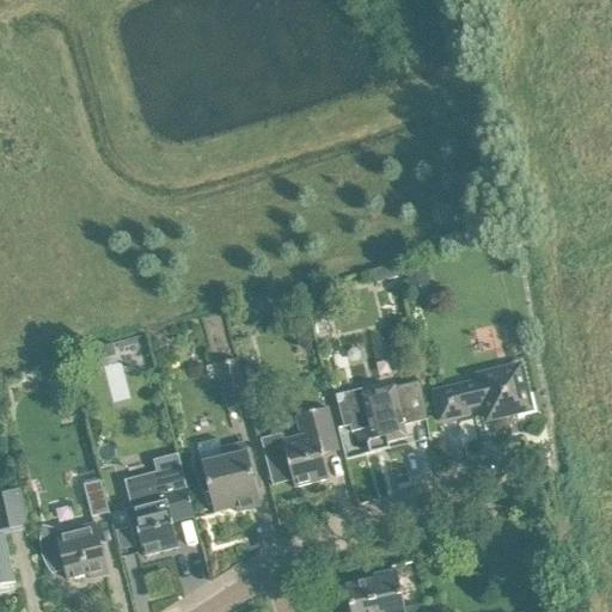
[(375,270),(378,282),(397,277),(395,265),(375,270)]
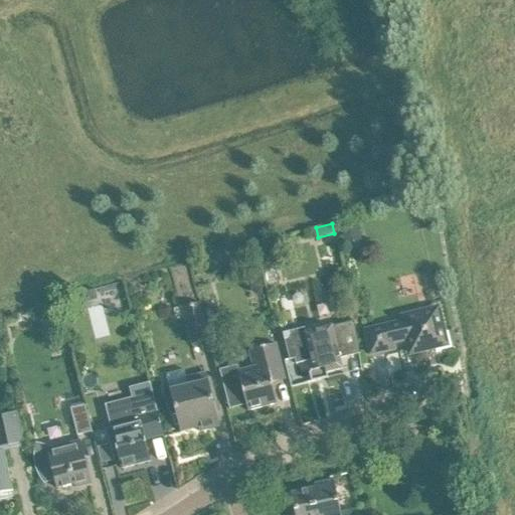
[(183,307),(192,344),(209,340),(200,302),(183,307)]
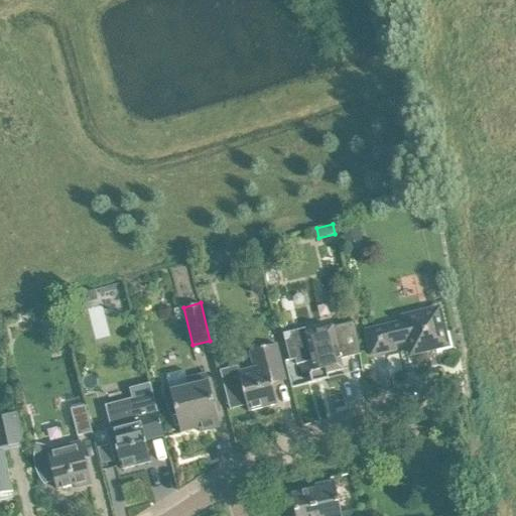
[(411,355),(437,349),(437,351),(452,347),(448,334),(445,335),(439,308),(402,317),(403,321),(366,331),(367,335),(371,355),(395,349),(393,342),(407,339),(411,355)]
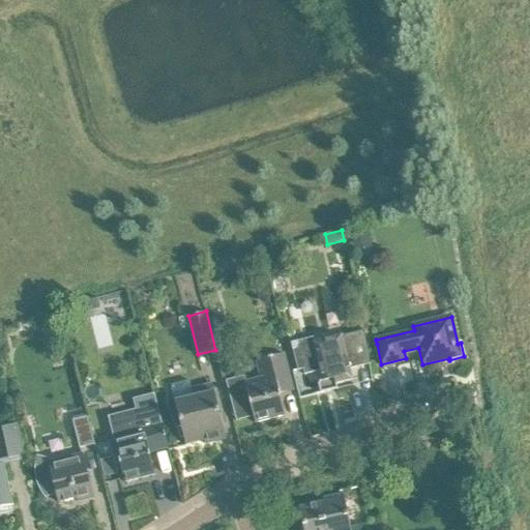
[(353,379),(350,369),(371,363),(362,330),(315,342),(314,336),(291,343),(298,371),(303,369),(304,375),(321,371),(323,380),(321,380),(318,384),(321,392),(337,388),(336,383),(353,379)]
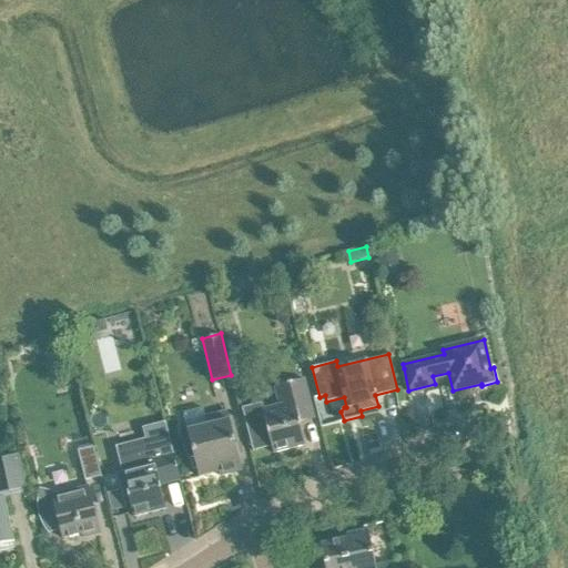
[(252,446),(271,440),(274,453),(306,445),(301,422),(315,418),(312,402),(305,378),(275,386),(280,405),(263,409),(262,403),(242,407),(252,446)]
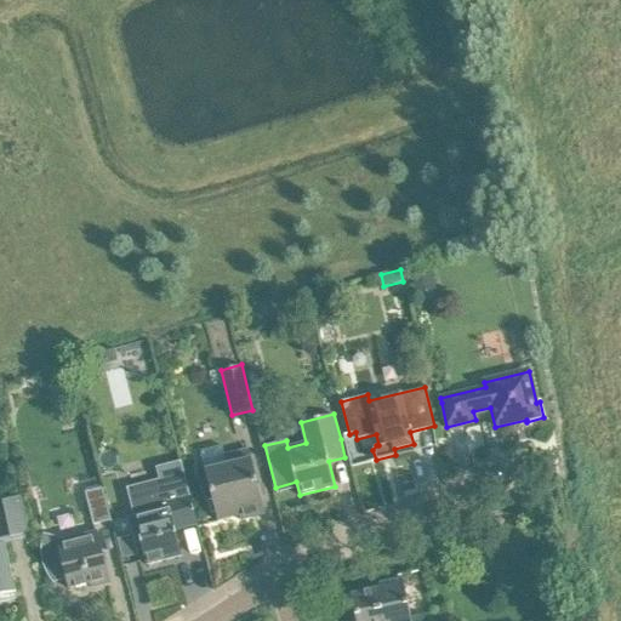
[(205,469),(212,497),(217,520),(239,516),(240,520),(265,514),(258,490),(249,449),(224,455),(222,445),(200,450),(205,469)]
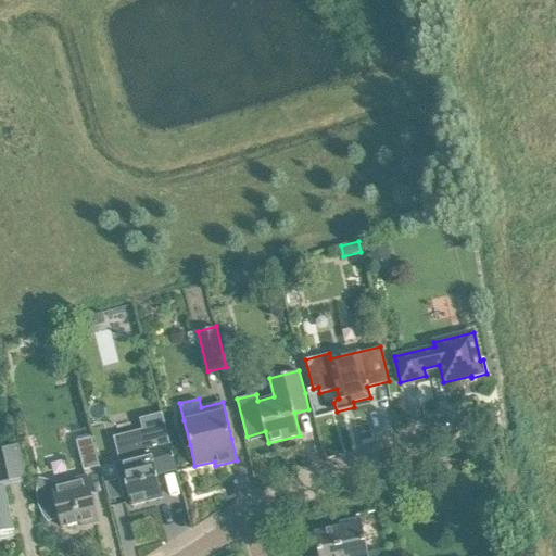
[(144,428),(114,437),(119,460),(126,484),(131,506),(163,497),(156,475),(177,469),(169,439),(163,411),(141,416),(144,428)]
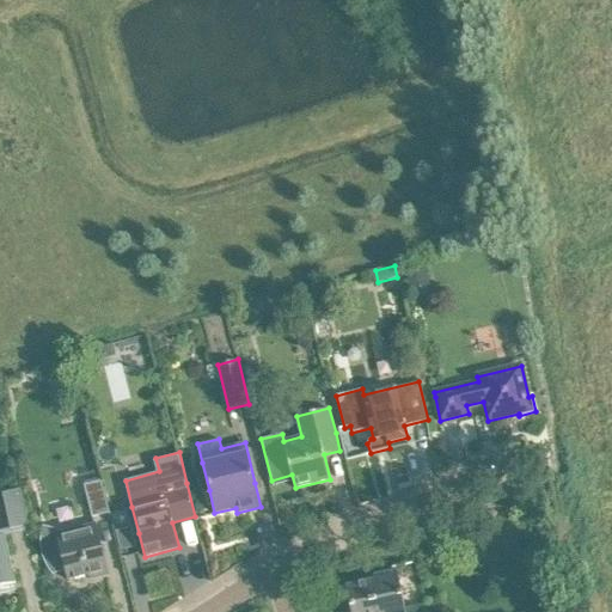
[(84,484),(92,518),(110,513),(102,481),(84,484)]
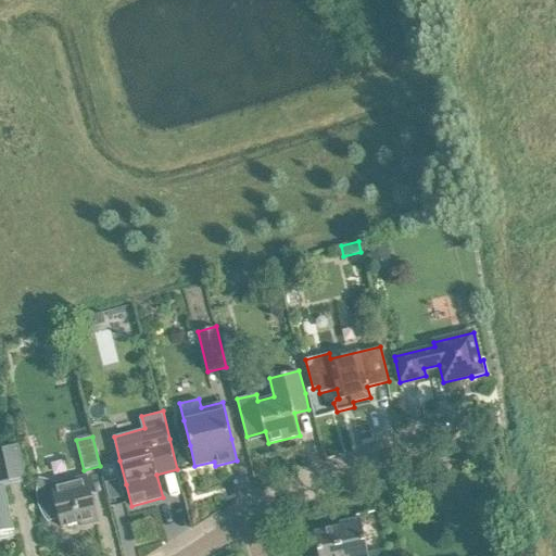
[(2,447),(9,480),(25,477),(19,444),(2,447)]
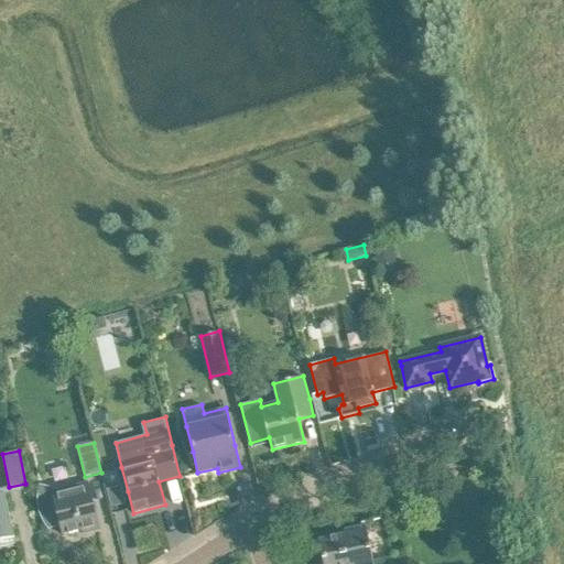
[(50,529),(47,527),(60,523),(63,534),(83,530),(84,533),(99,530),(94,509),(87,483),(53,490),(52,488),(40,484),(38,496),(38,508),(42,520),(49,530),(50,529)]
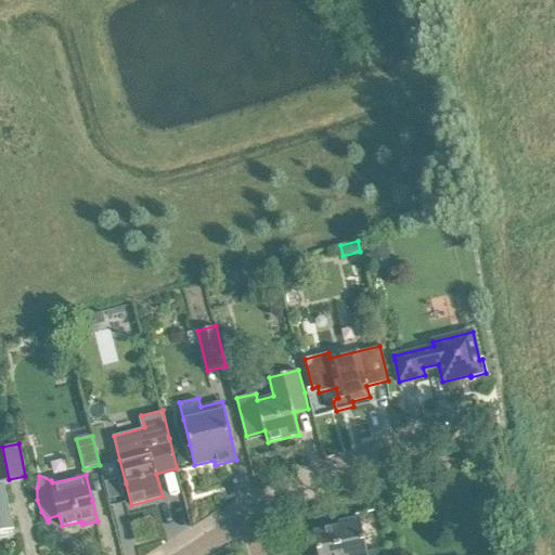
[(0,538),(14,534),(13,529),(14,529),(4,486),(0,487),(0,538)]
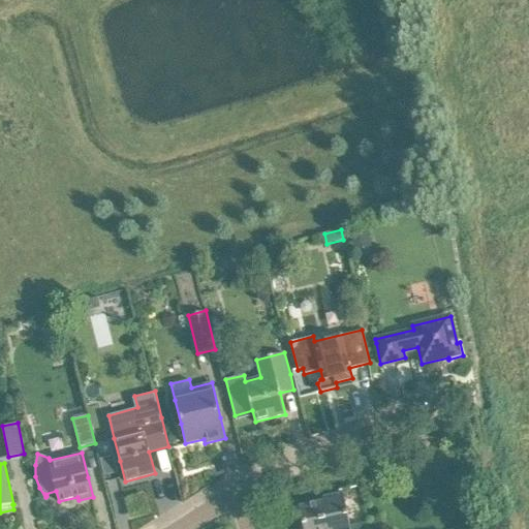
[(350,528),(343,493),(322,497),(323,501),(299,506),(303,528),(350,528)]
